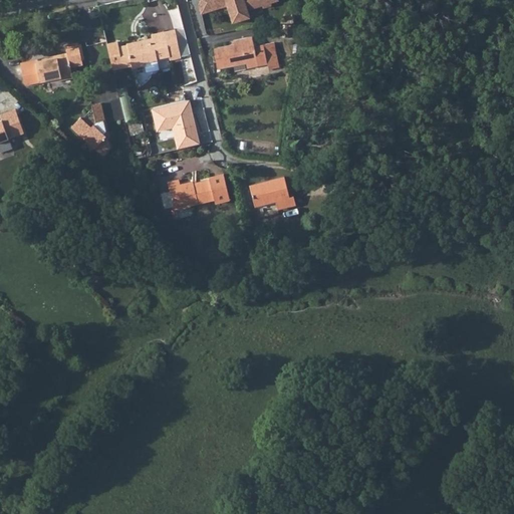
[(201,0),(199,5),(202,14),(227,6),(233,23),(250,17),(247,10),(263,5),(263,8),(272,5),(271,3),(279,0),(278,0),(201,0)]
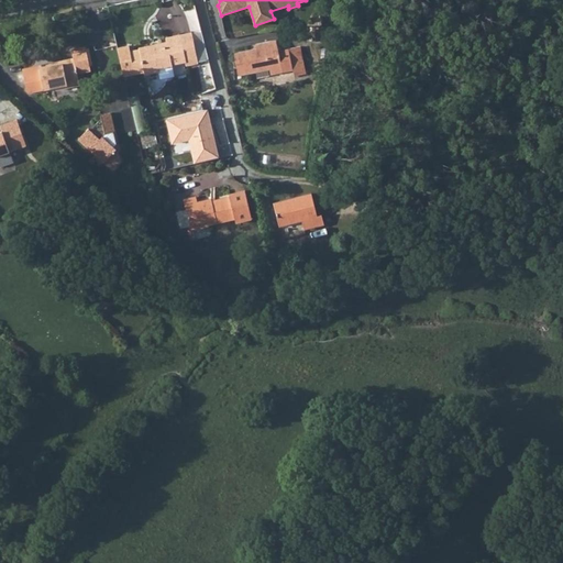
[(180,35),(186,62),(187,65),(198,63),(191,33),(180,35)]
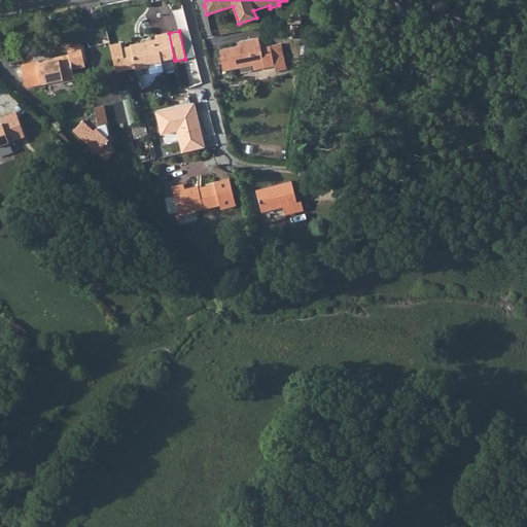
[(162,62),(162,61),(174,58),(169,33),(155,36),(155,39),(130,44),(130,45),(121,47),(120,42),(110,44),(116,71),(126,69),(134,67),(135,70),(148,67),(148,64),(162,62)]
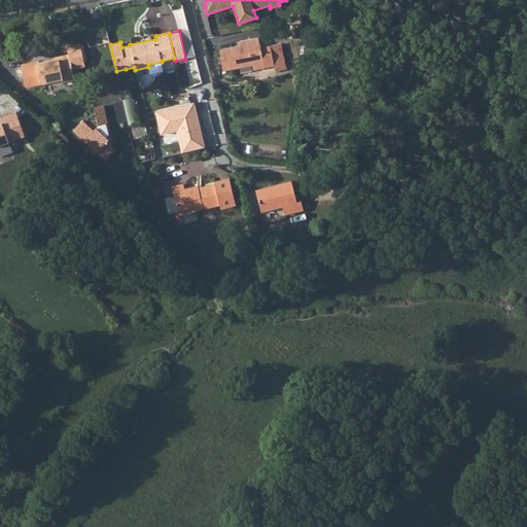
[(260,47),(259,38),(239,41),(240,45),(219,49),(220,55),(221,61),(223,70),(252,65),(253,70),(275,66),(271,45),(260,47)]
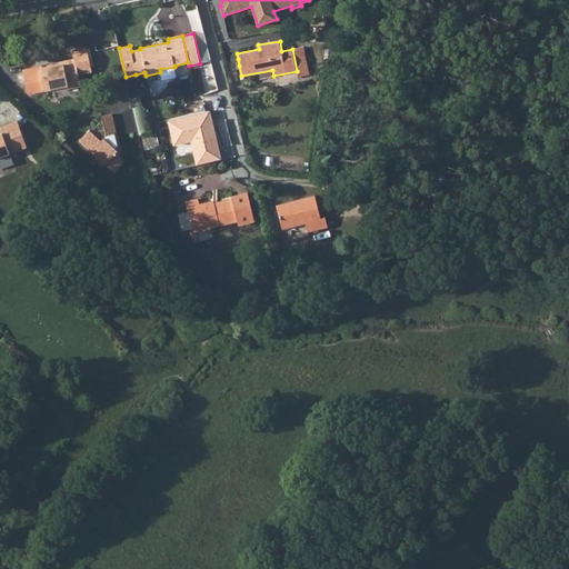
[(308,75),(302,47),(292,49),(297,71),(297,77),(308,75)]
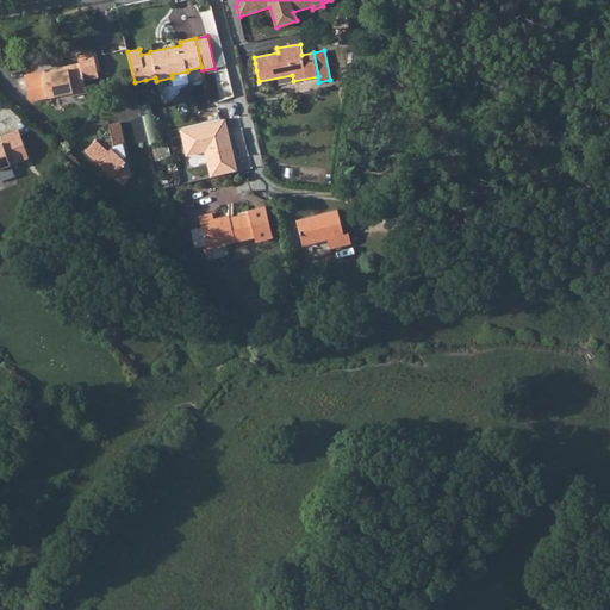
[(48,97),(60,94),(86,89),(83,80),(83,76),(98,73),(93,51),(78,55),(80,64),(67,67),(67,69),(56,72),(56,69),(42,72),(24,75),(30,100),(48,97)]
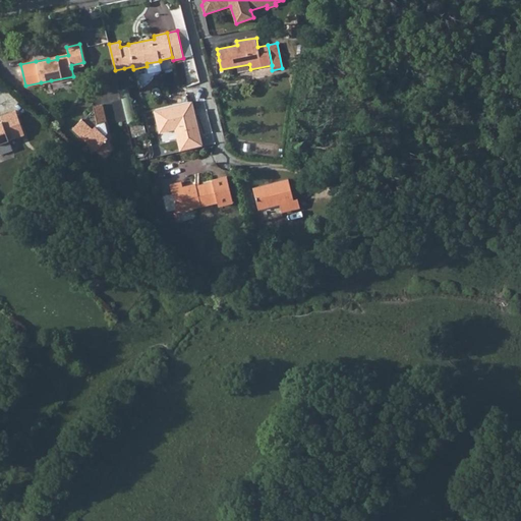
[(121,99),(112,101),(116,117),(124,115),(121,99)]
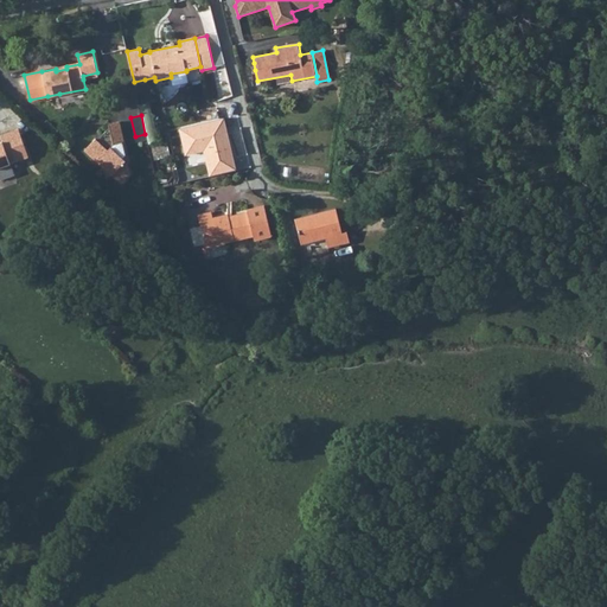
[(122,141),(117,121),(108,123),(108,127),(101,134),(96,139),(95,138),(83,149),(101,166),(103,164),(112,172),(109,174),(120,183),(128,173),(127,167),(122,163),(125,160),(122,158),(125,154),(121,142),(122,141)]
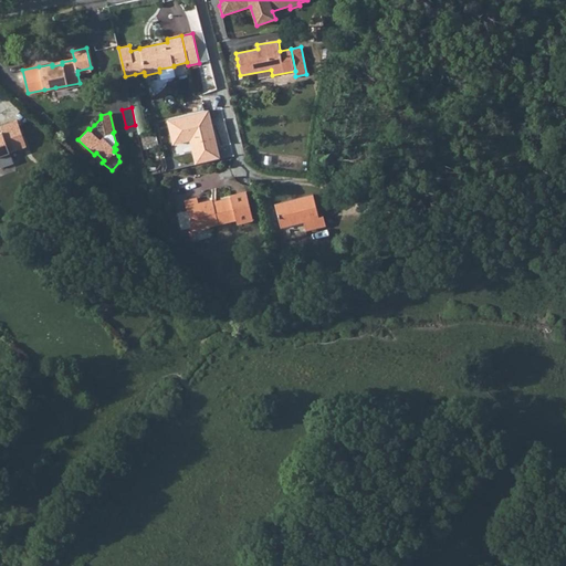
[(17,119),(0,125),(0,127),(2,133),(0,133),(0,168),(17,163),(12,153),(27,147),(17,119)]
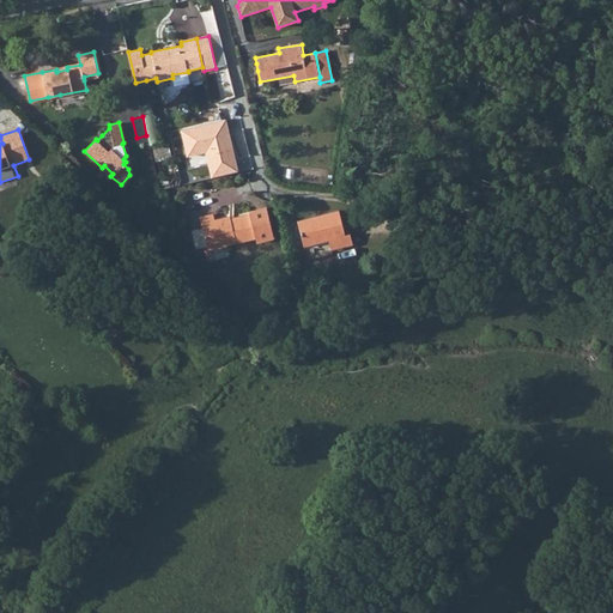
[(173,158),(168,141),(150,145),(155,163),(173,158)]
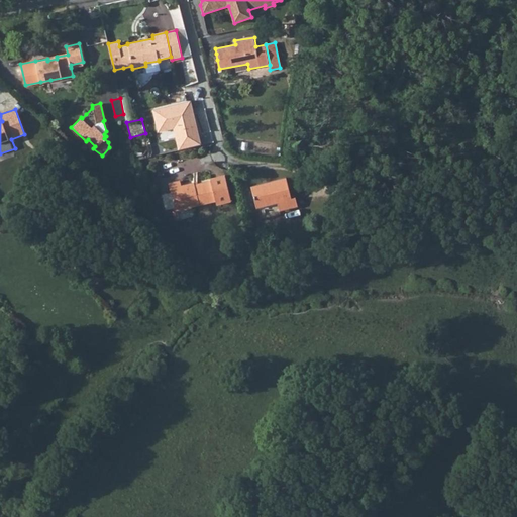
[(197,134),(185,137),(187,147),(200,144),(197,134)]
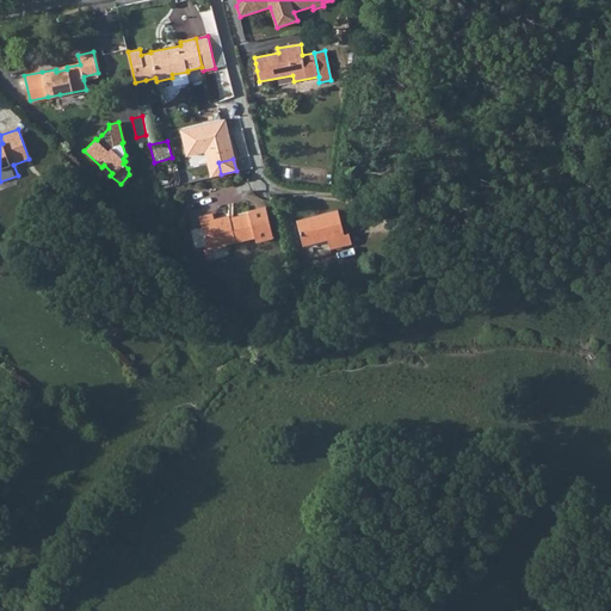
[(273,238),(266,207),(248,211),(250,214),(230,218),(229,216),(215,220),(213,214),(199,217),(202,228),(207,245),(207,248),(255,236),(257,241),(273,238)]
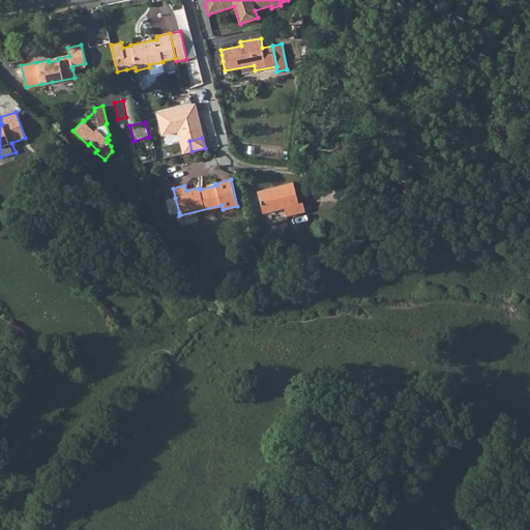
[(303,202),(299,203),(293,182),(258,190),(263,212),(285,207),(287,215),(305,211),(303,202)]
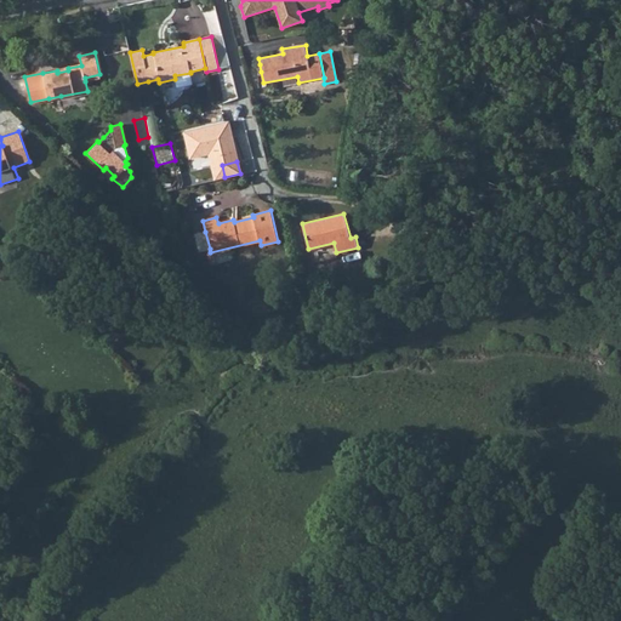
[(210,249),(205,232),(197,234),(200,251),(210,249)]
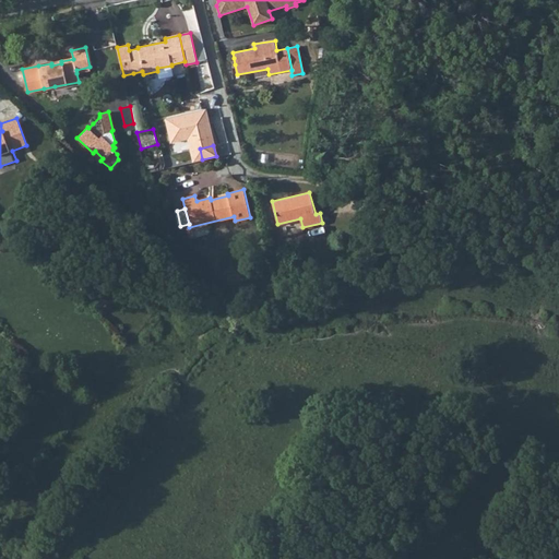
[(194,237),(210,234),(207,226),(193,229),(194,237)]
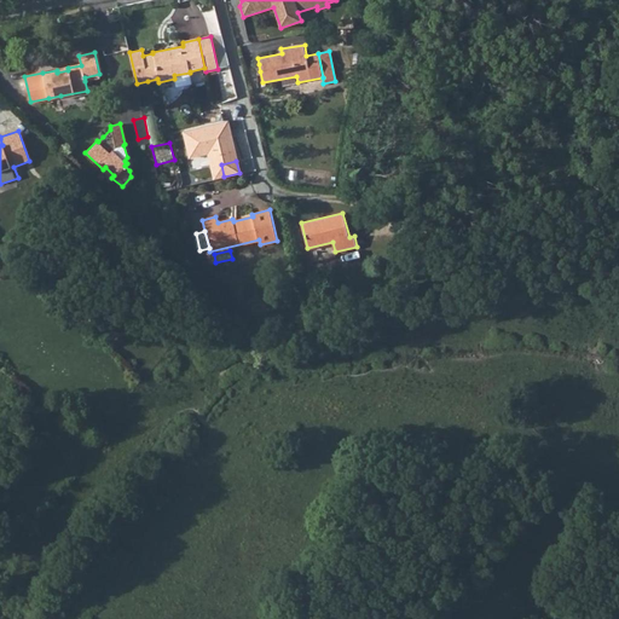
[(336,605),(325,599),(320,609),(330,614),(336,605)]
